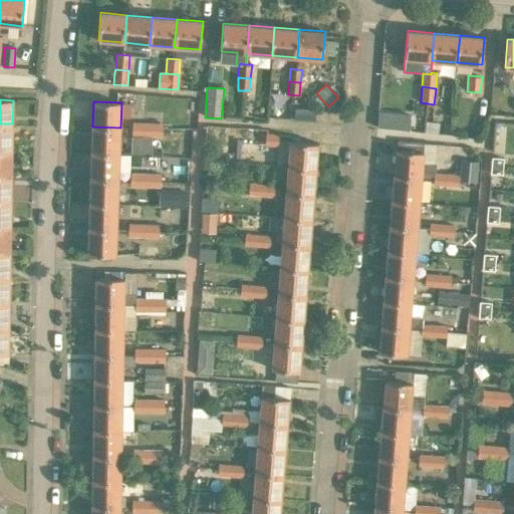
[(295,108),(294,119),(315,121),(316,110),(295,108)]
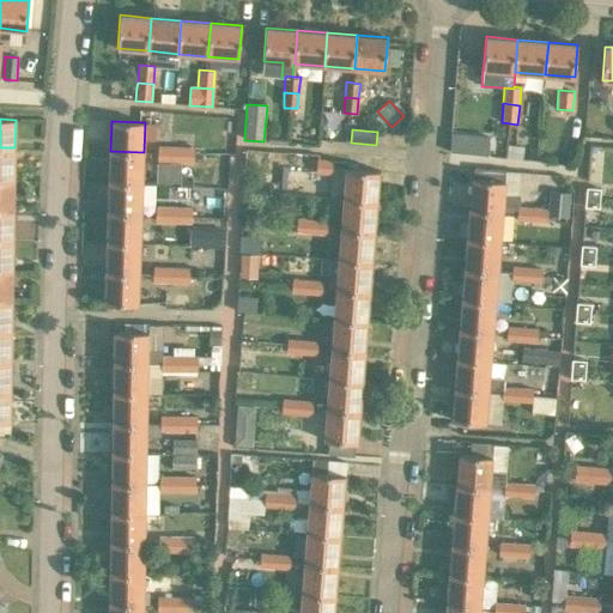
[(157,162),(175,162),(175,147),(158,146),(157,162)]
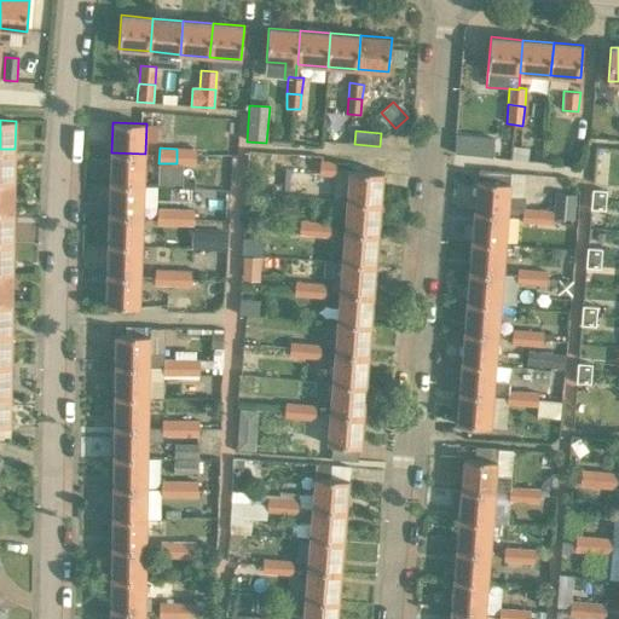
[(15,149),(0,149),(0,179),(15,180),(15,149)]
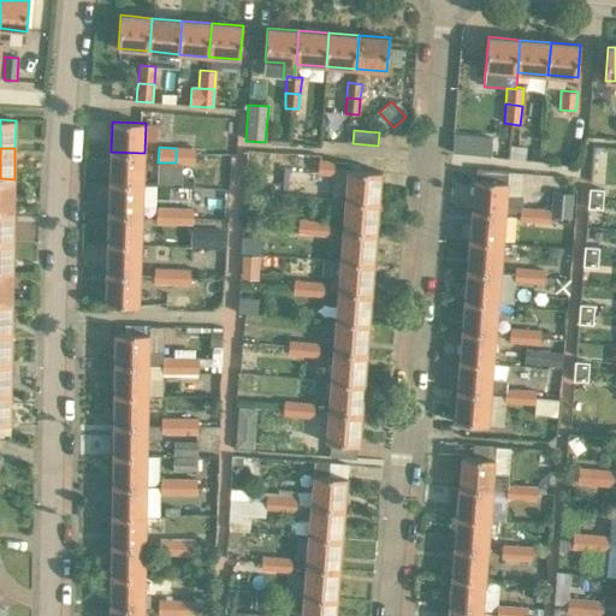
[(193,148),(176,148),(176,163),(195,164),(195,148),(193,148)]
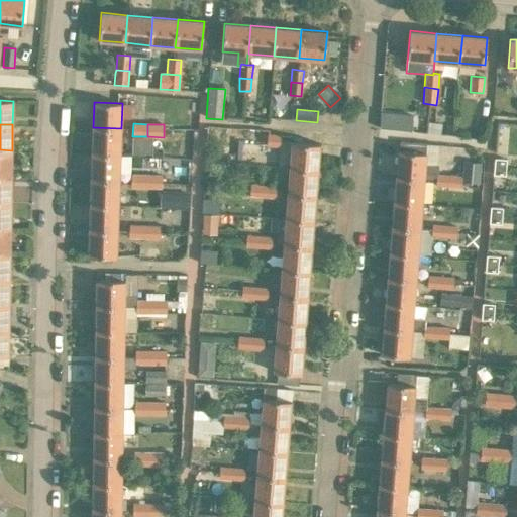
[(92,153),(120,154),(121,128),(93,127),(92,153)]
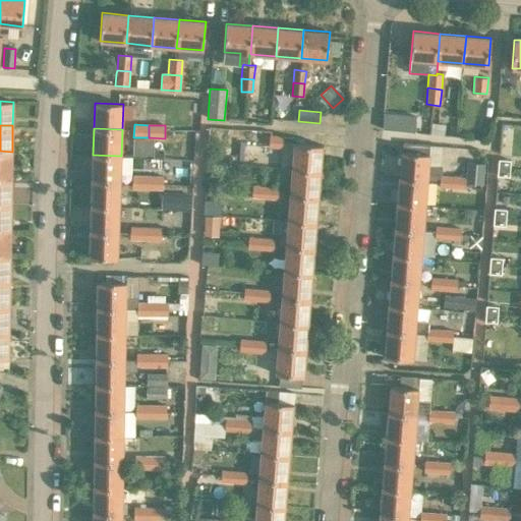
[(282,149),(283,136),(269,135),(268,148),(282,149)]
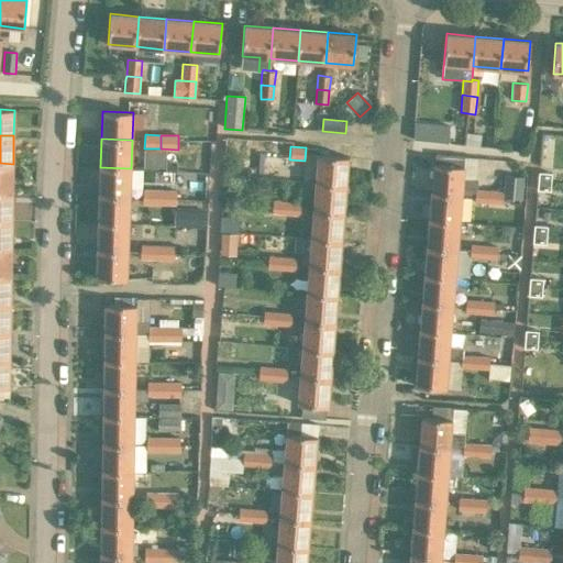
[(318,155),(316,184),(346,187),(349,157),(319,155),(318,155)]
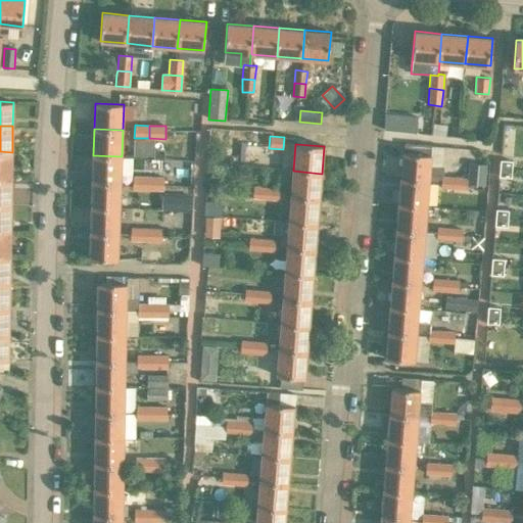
[(0,177),(11,178),(12,152),(0,151),(0,177)]
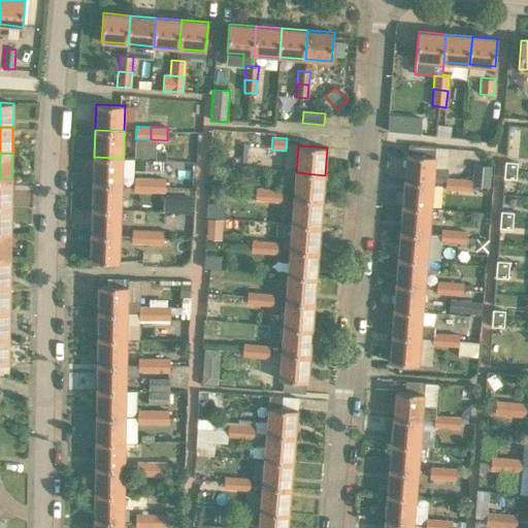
[(407,154),(406,154),(404,182),(432,184),(432,183),(444,184),(444,191),(456,192),(457,179),(447,178),(448,169),(434,168),(435,156),(434,156),(407,154)]
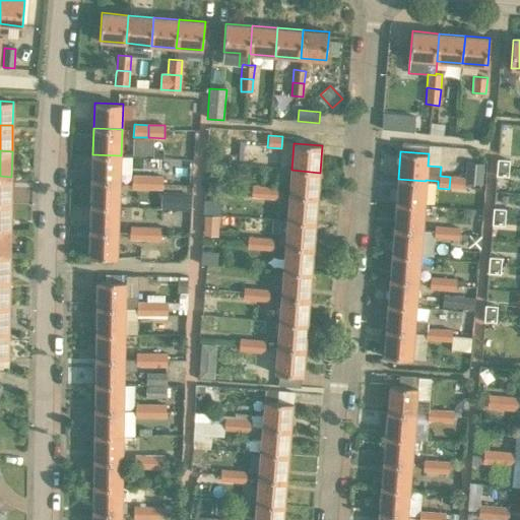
[(91,180),(120,181),(121,155),(92,154),(91,180)]
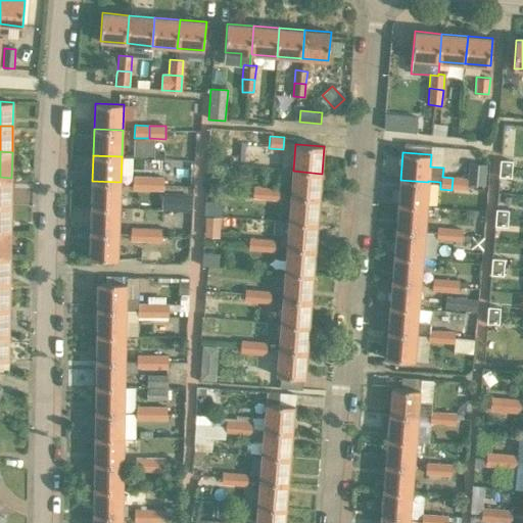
[(498,160),(497,169),(510,170),(511,161),(498,160)]
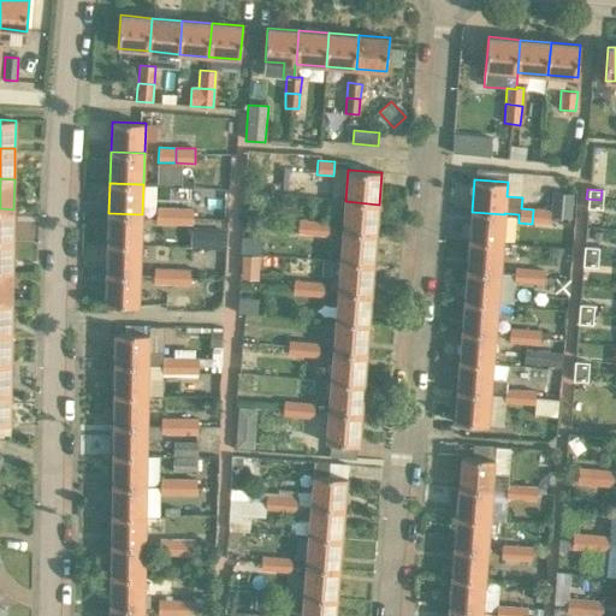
[(551,193),(550,211),(549,211),(548,217),(550,218),(572,219),(574,195),(551,193)]
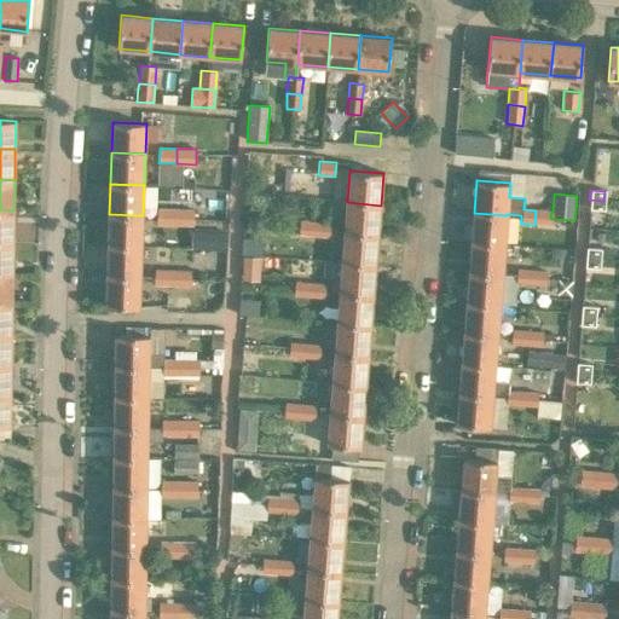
[(603,201),(589,200),(588,209),(603,210),(603,201)]
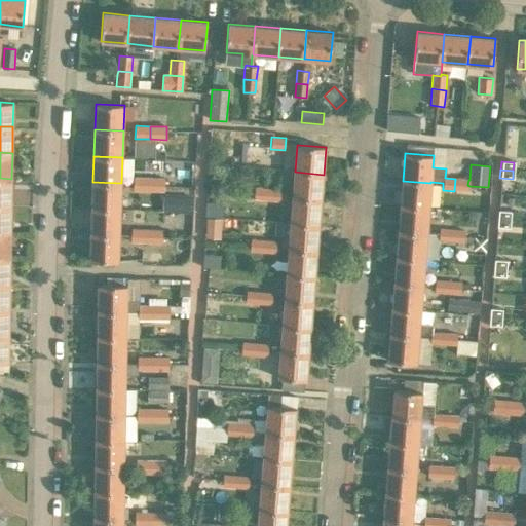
[(324,175),(295,172),(293,197),(322,199),(324,175)]
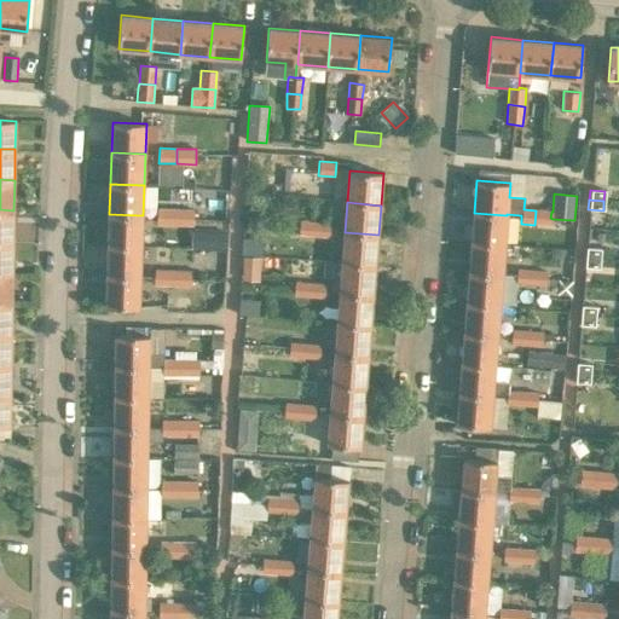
[(157,225),(174,225),(174,209),(157,208),(157,225)]
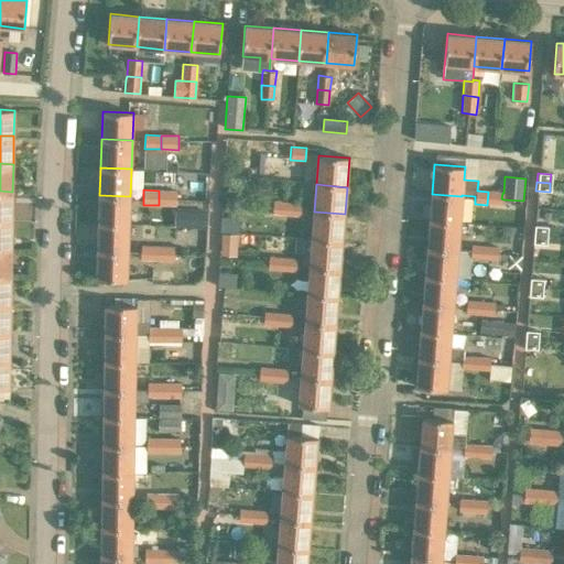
[(12,192),(0,191),(0,218),(12,219),(12,192)]
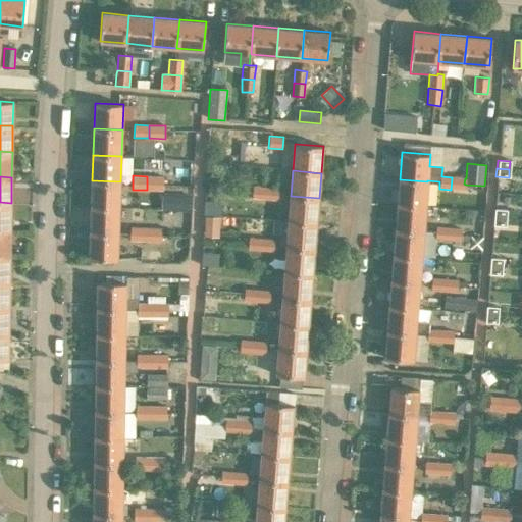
[(163,176),(147,176),(147,190),(163,191),(163,176)]
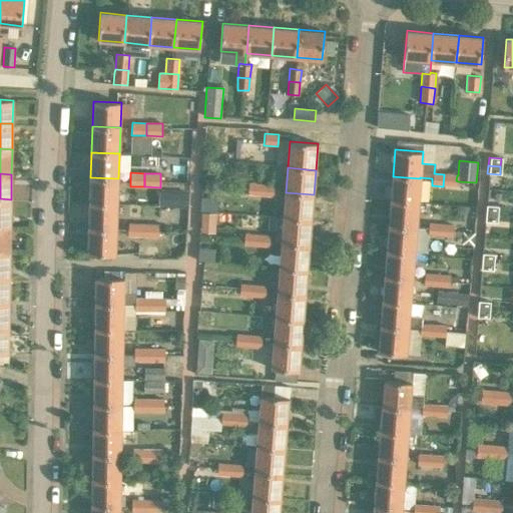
[(456,180),(457,175),(444,174),(443,186),(458,187),(458,181),(456,180)]
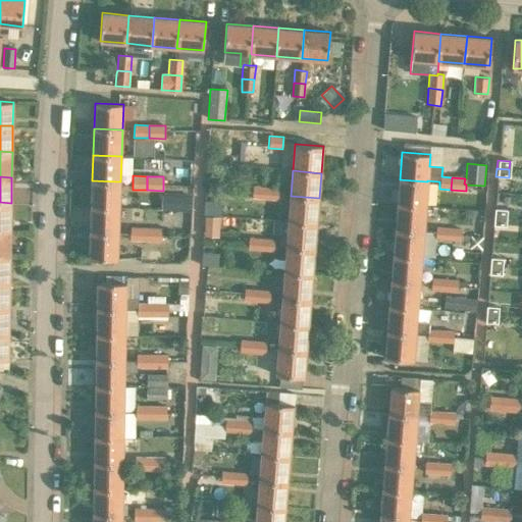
[(427,181),(400,179),(398,204),(425,206),(427,181)]
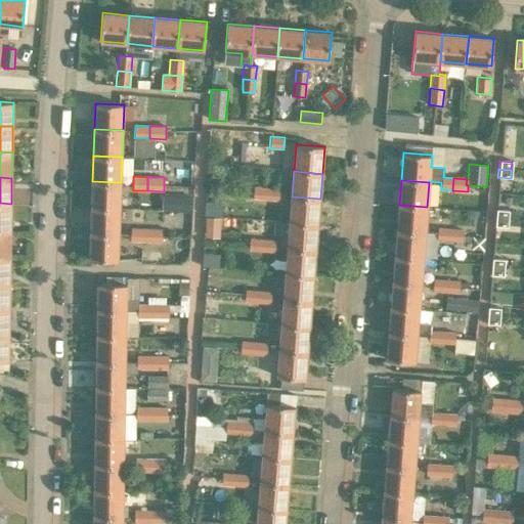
[(91,208),(120,209),(121,182),(92,181),(91,208)]
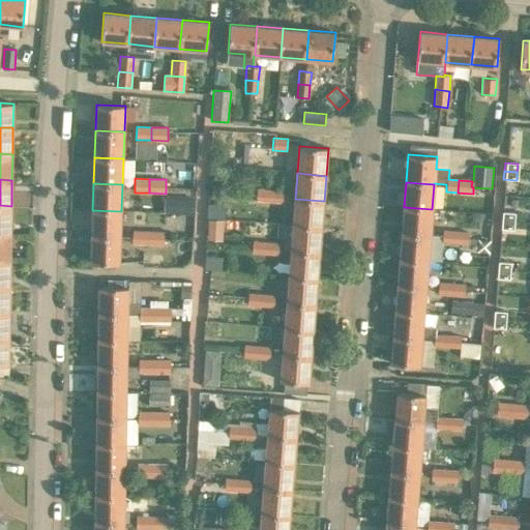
[(256,201),(268,202),(269,189),(257,188),(256,201)]
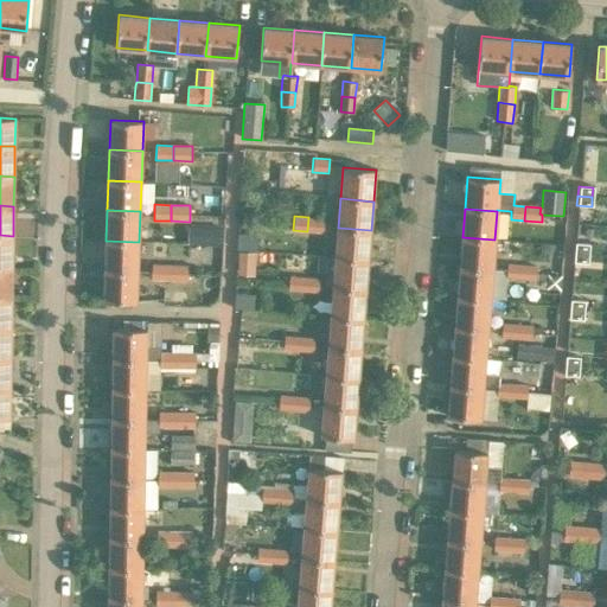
[(325,218),(308,217),(307,231),(324,234),(325,218)]
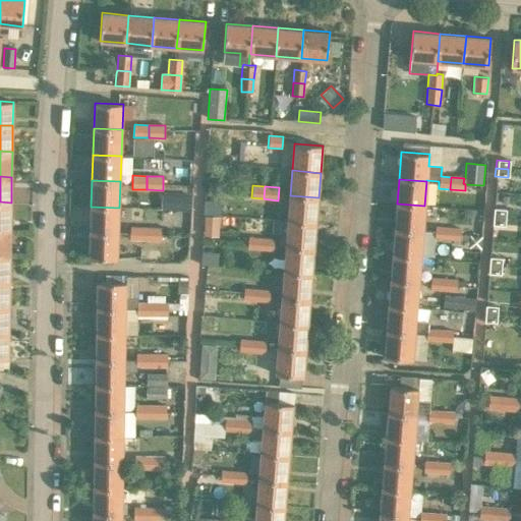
[(191,194),(178,194),(178,209),(190,210),(191,194)]
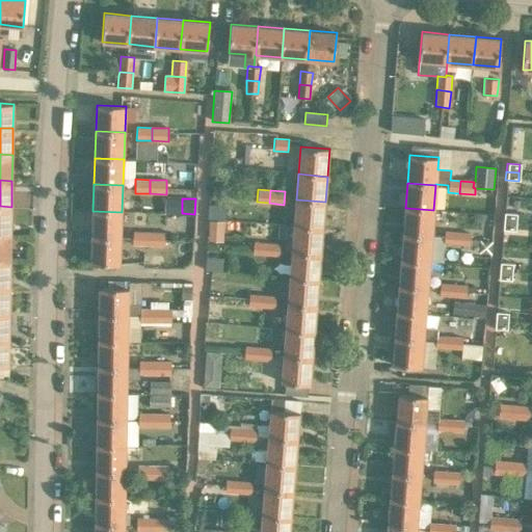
[(294,227),(323,229),(325,202),(296,200),(294,227)]
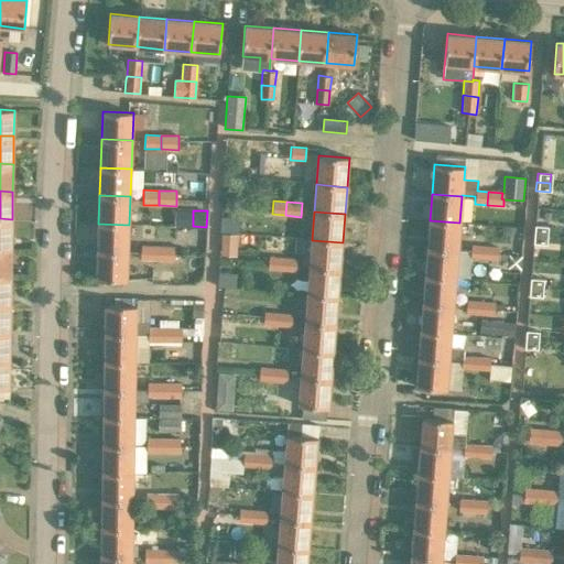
[(12,219),(0,218),(0,247),(11,247),(12,219)]
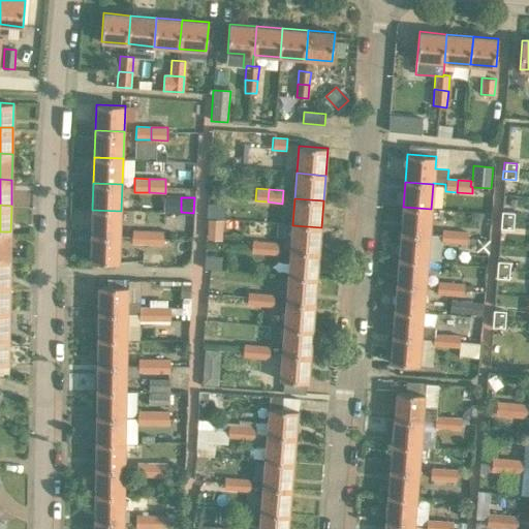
[(431,209),(403,207),(401,232),(429,235),(431,209)]
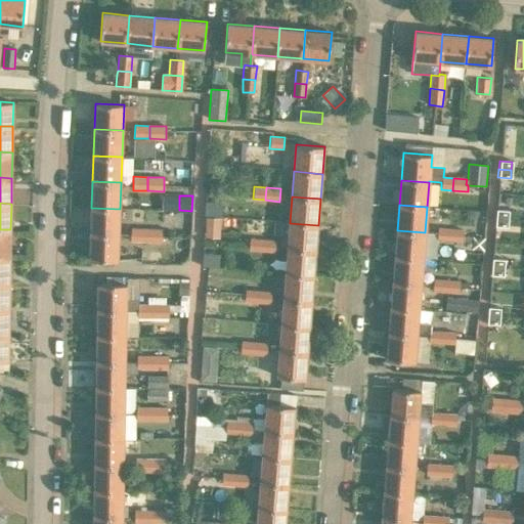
[(90,233),(119,234),(120,209),(91,208),(90,233)]
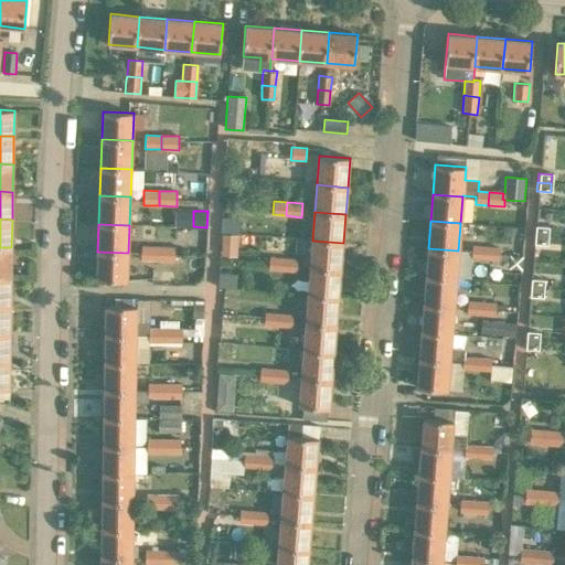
[(534,226),(533,235),(546,236),(547,227),(534,226)]
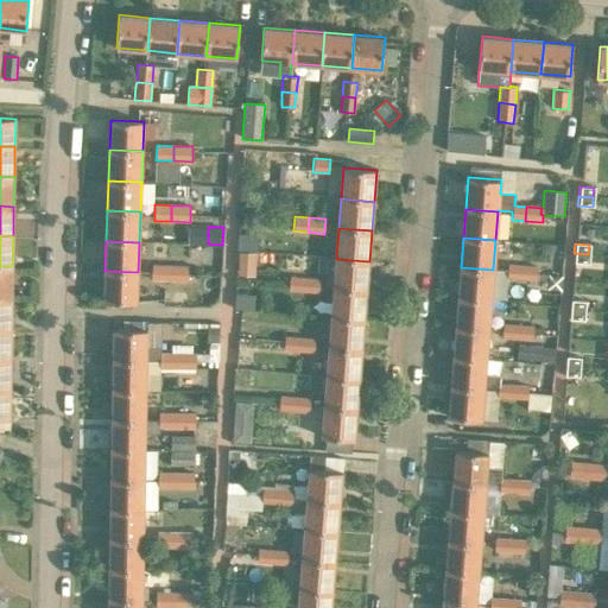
[(239,273),(255,273),(257,249),(239,249),(239,273)]
